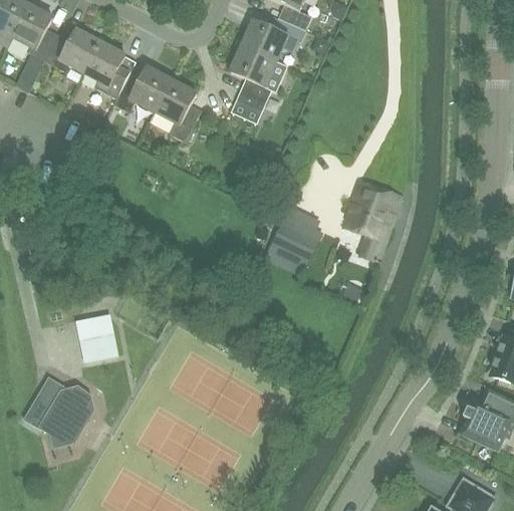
[(0,30),(13,37),(30,6),(19,0),(3,0),(1,5),(0,4),(0,30)]
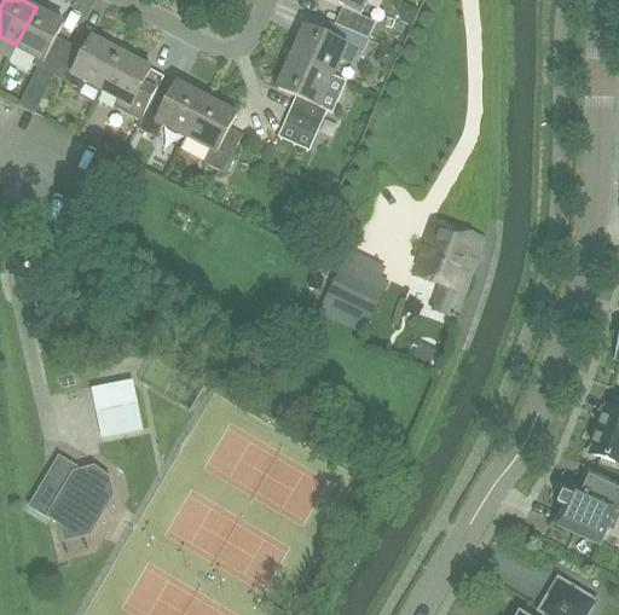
[(360,13),(366,0),(328,0),(342,6),(335,22),(339,23),(369,38),(376,19),(360,13)]
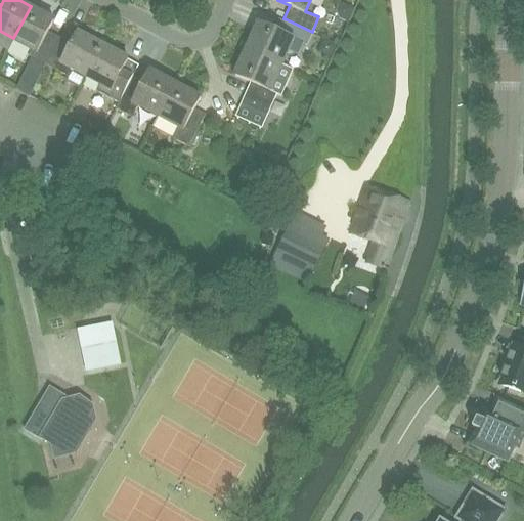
[(36,85),(47,62),(60,37),(47,30),(53,18),(31,6),(13,38),(32,48),(29,53),(34,56),(23,78),(36,85)]
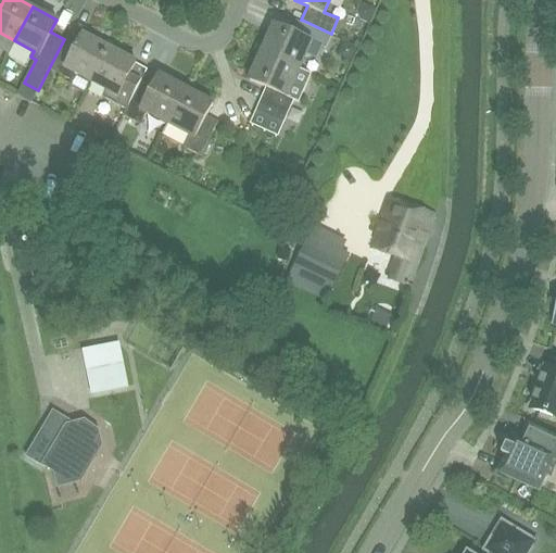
[(331,34),(304,21),(299,34),(275,23),(262,50),(299,66),(306,51),(313,53),(317,51),(321,44),(326,46),(331,34)]
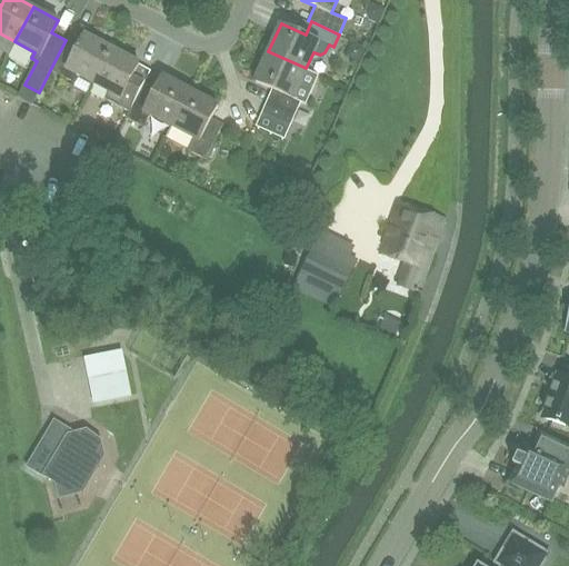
[(66,40),(51,68),(75,81),(71,88),(86,96),(95,81),(111,48),(85,33),(79,42),(68,37),(66,40)]
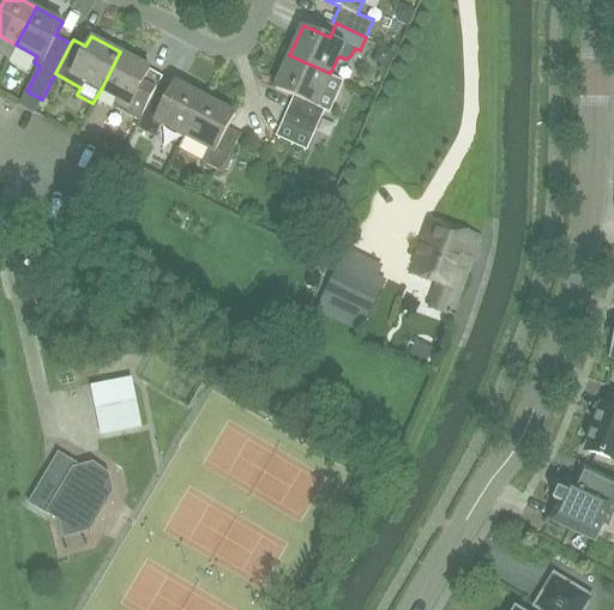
[(156,88),(158,83),(145,77),(150,67),(120,52),(102,88),(119,97),(114,106),(139,119),(156,88)]
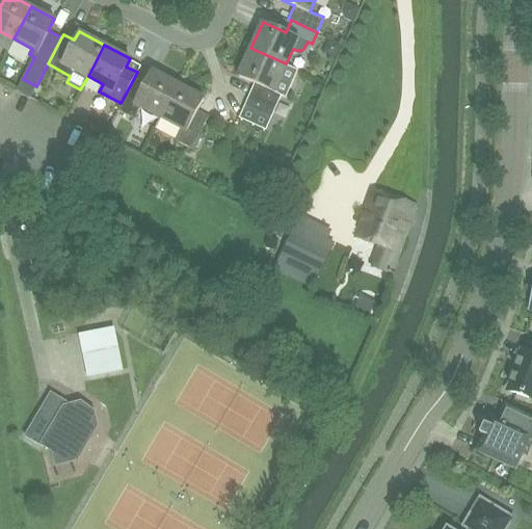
[(284,95),(296,68),(286,63),(250,48),(239,75),(254,81),(244,104),(270,116),(281,93),(284,95)]
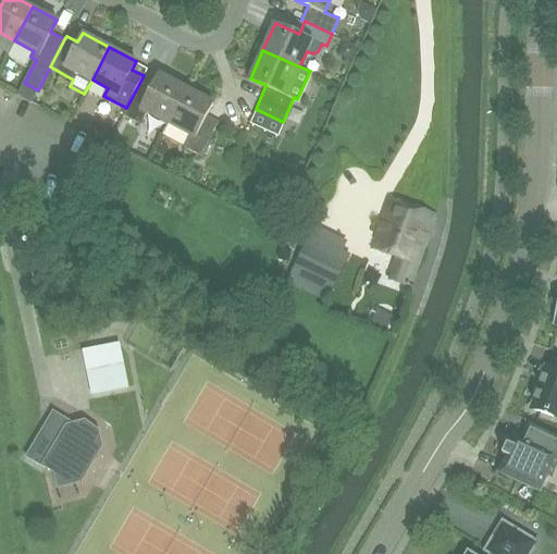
[(169,122),(186,87),(159,73),(152,85),(141,79),(126,108),(124,113),(126,114),(140,122),(147,111),(169,122)]
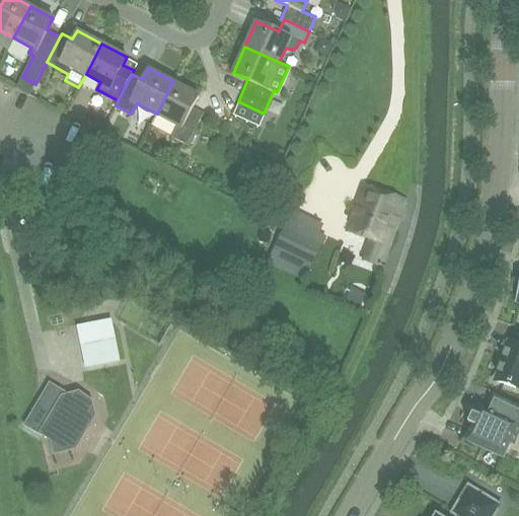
[(173,81),(157,114),(176,124),(170,135),(187,143),(204,112),(193,106),(199,94),(173,81)]
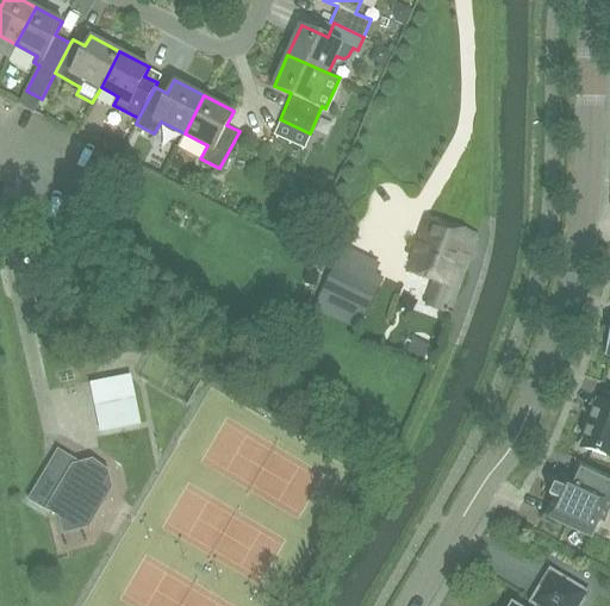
[(448,311),(475,232),(427,216),(408,269),(436,280),(427,304),(448,311)]
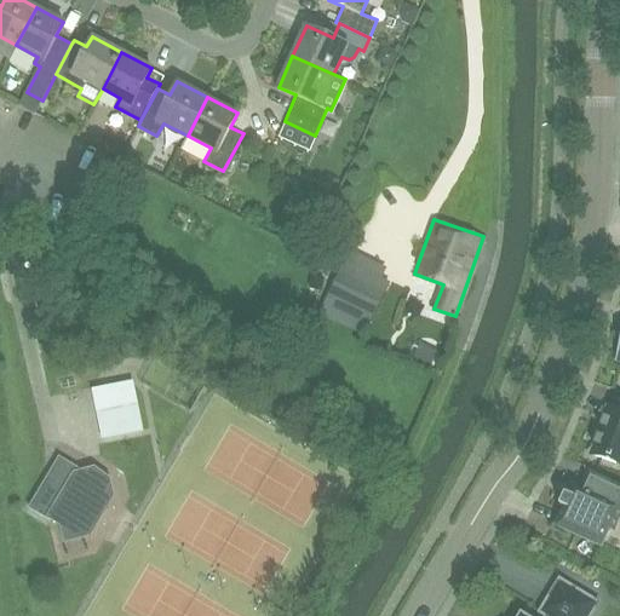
[(319,311),(366,333),(390,285),(379,280),(384,269),(382,268),(383,264),(350,248),(319,311)]
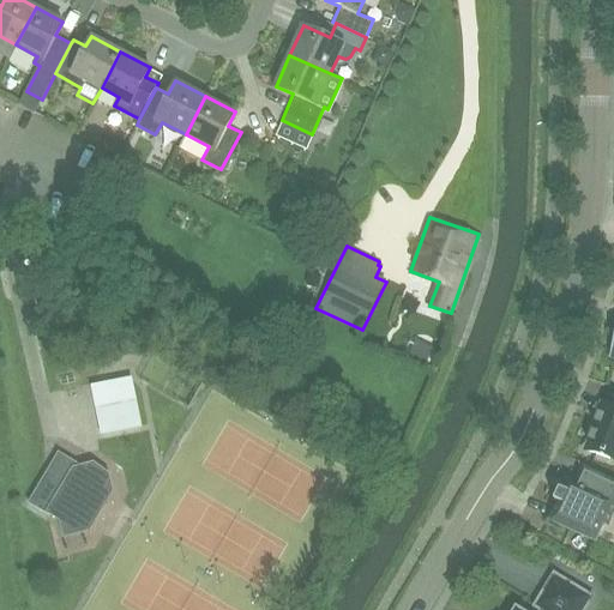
[(90,384),(101,433),(142,426),(132,375),(90,384)]
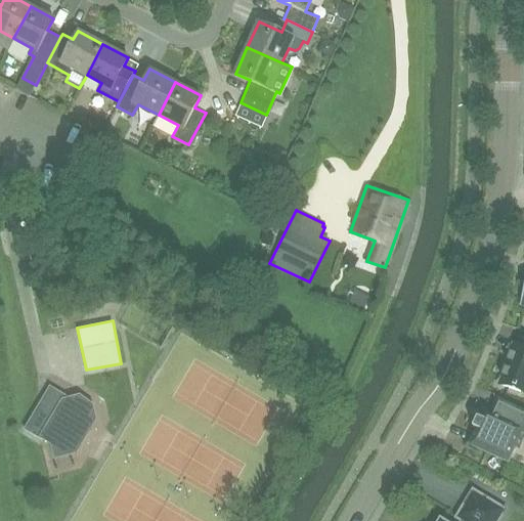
[(523,346),(515,343),(512,351),(509,351),(506,360),(508,361),(507,366),(505,365),(500,375),(503,376),(500,383),(523,391),(523,346)]
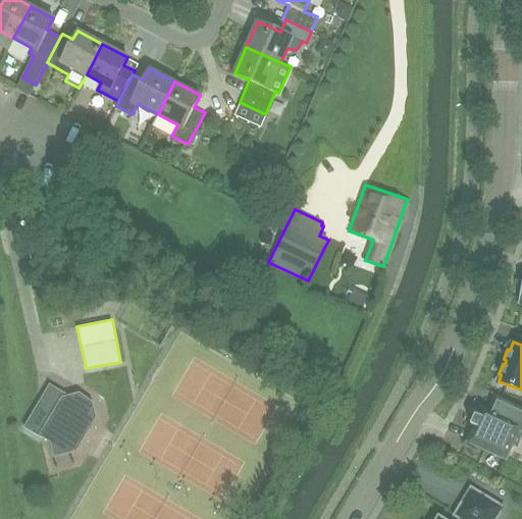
[(85,414),(82,397),(68,401),(62,397),(65,393),(49,382),(23,425),(40,434),(41,433),(51,439),(52,445),(69,439),(85,414)]
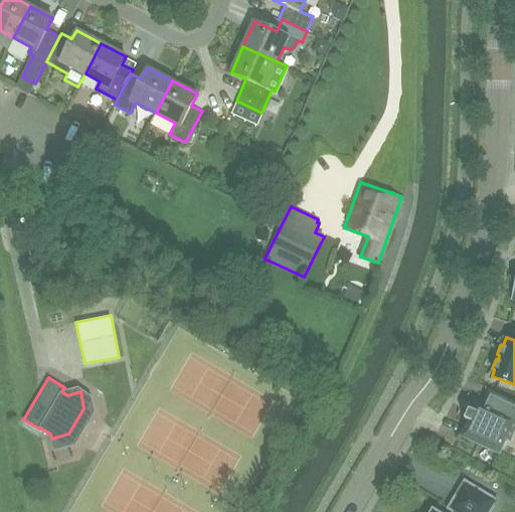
[(507,440),(514,421),(514,403),(494,394),(488,407),(476,401),(472,410),(470,409),(462,405),(458,414),(465,417),(465,418),(469,420),(463,435),(498,451),(504,438),(507,440)]
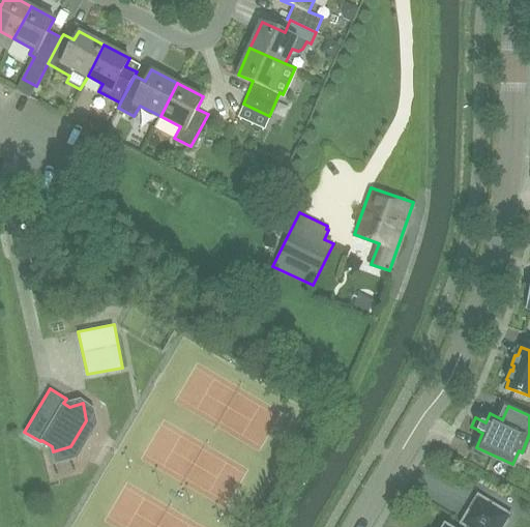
[(501,526),(509,515),(478,496),(463,522),(466,524),(463,526),(447,526),(445,526),(444,526),(501,526)]
